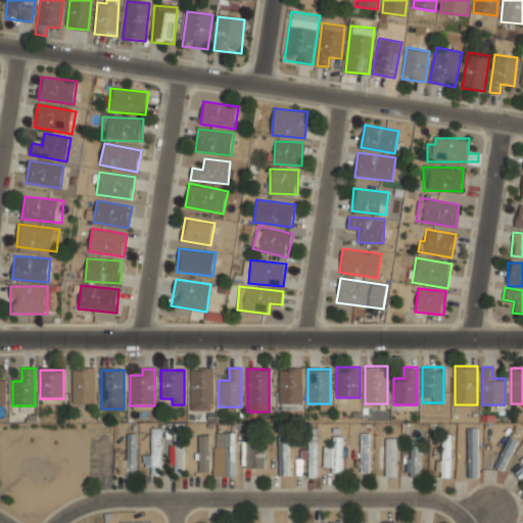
[(279,409),(301,409),(301,370),(279,370),(279,409)]
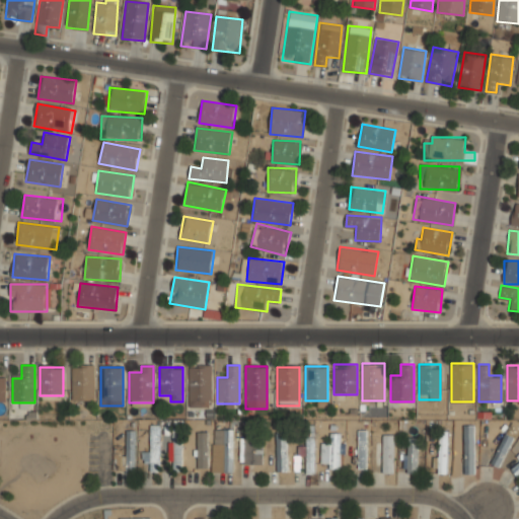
[(72,401),(93,401),(93,368),(72,368),(72,401)]
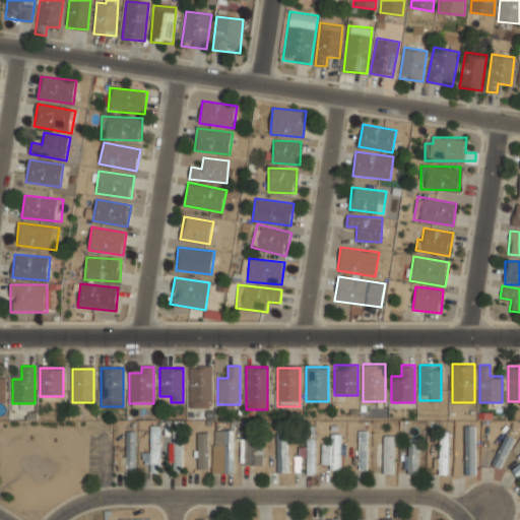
[(189,408),(210,408),(210,369),(189,369),(189,408)]
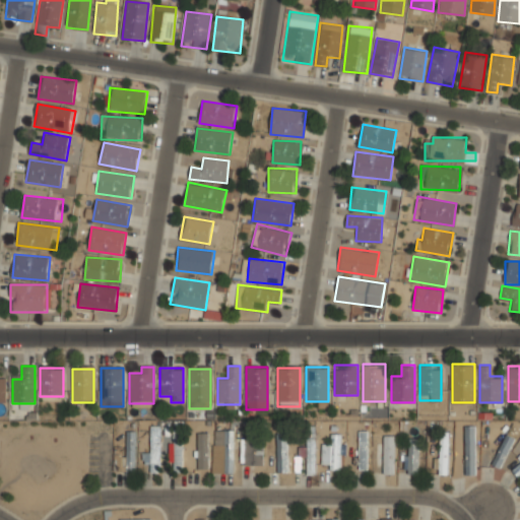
[(208,469),(208,421),(197,421),(197,469),(208,469)]
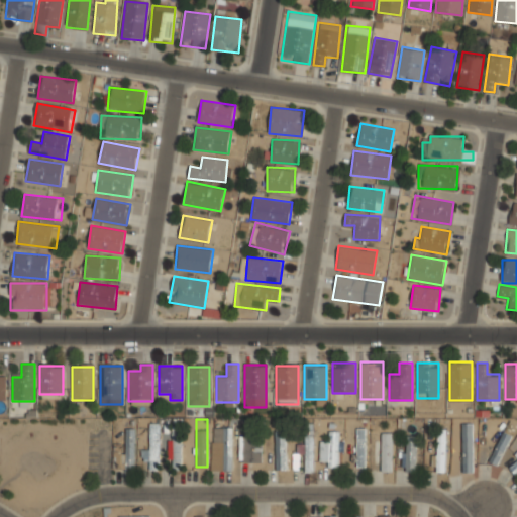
[(462,472),(473,472),(473,422),(462,422),(462,472)]
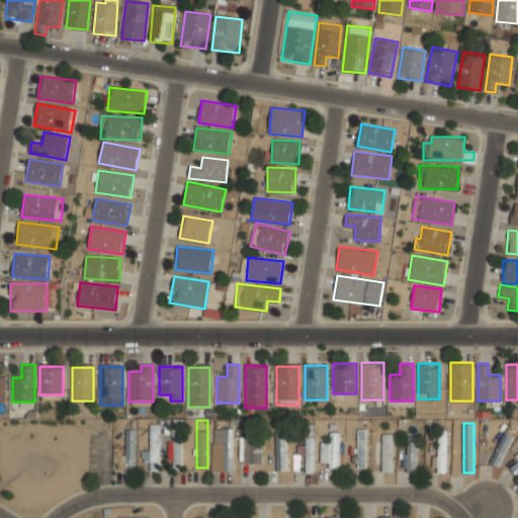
[(159,424),(149,424),(149,470),(159,470),(159,424)]
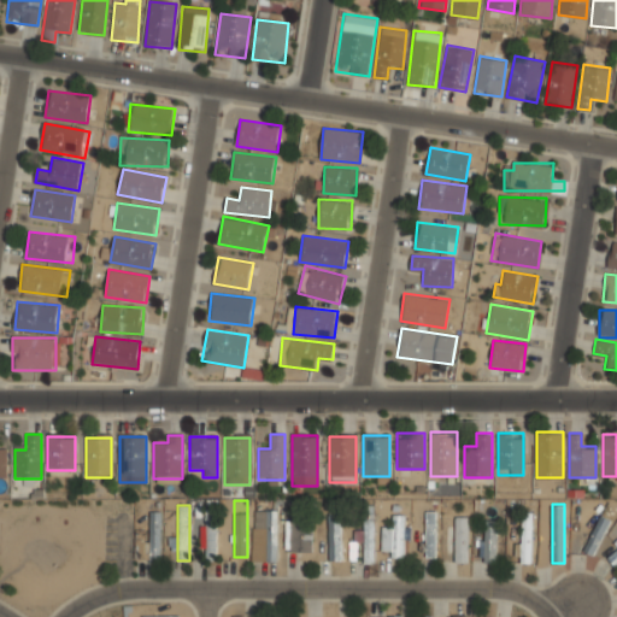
[(266,528),(266,560),(277,560),(277,510),(256,510),(256,528),(266,528)]
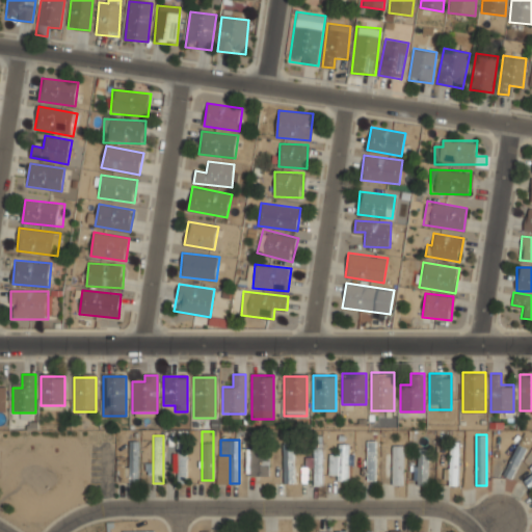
[(376,441),(366,441),(366,481),(376,481),(376,441)]
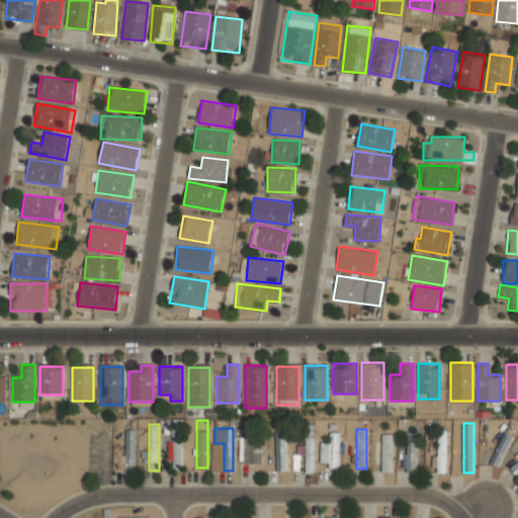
[(125,472),(135,472),(135,430),(125,430),(125,472)]
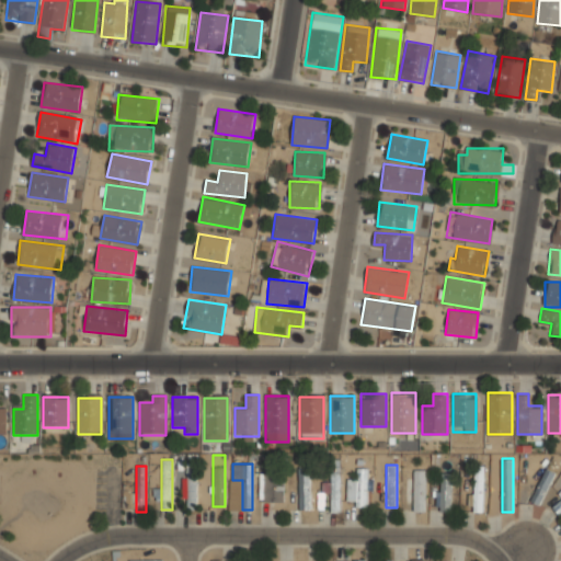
[(474,491),(469,491),(469,511),(484,511),(484,466),(474,466),(474,491)]
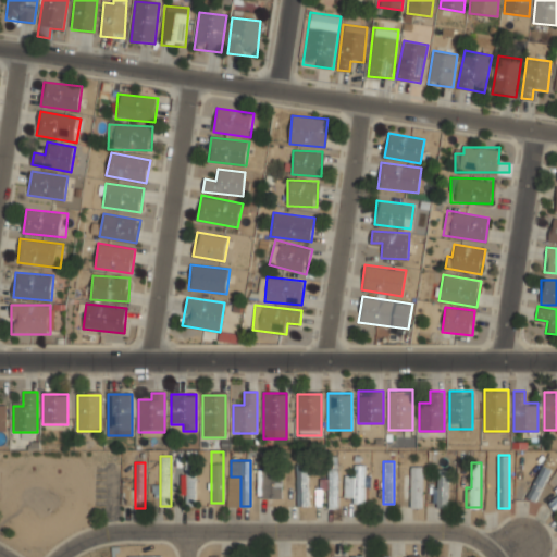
[(196,465),(185,465),(185,506),(196,506),(196,465)]
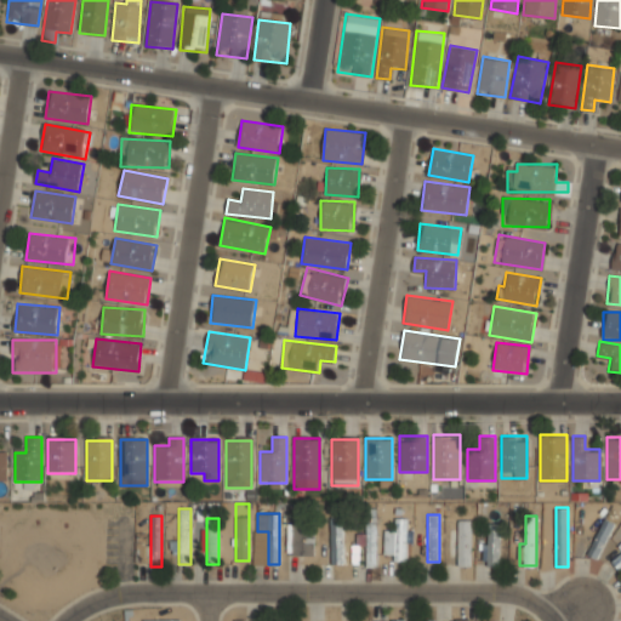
[(331,563),(342,563),(342,518),(331,518),(331,563)]
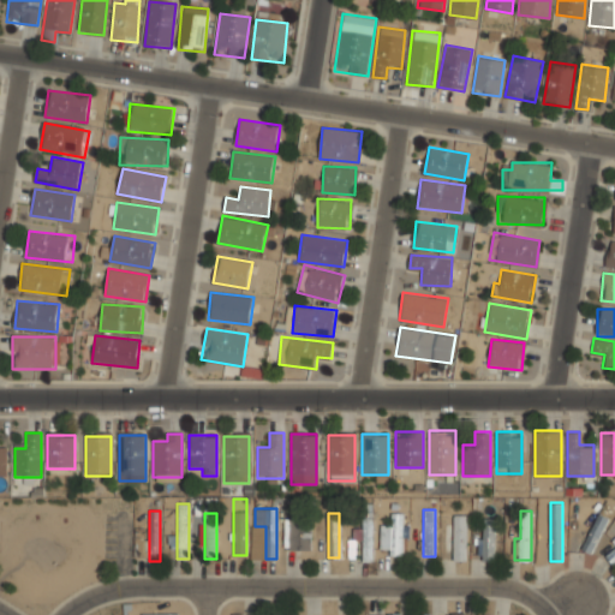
[(404,513),(393,513),(393,525),(382,525),(382,545),(390,545),(390,555),(404,555),(404,513)]
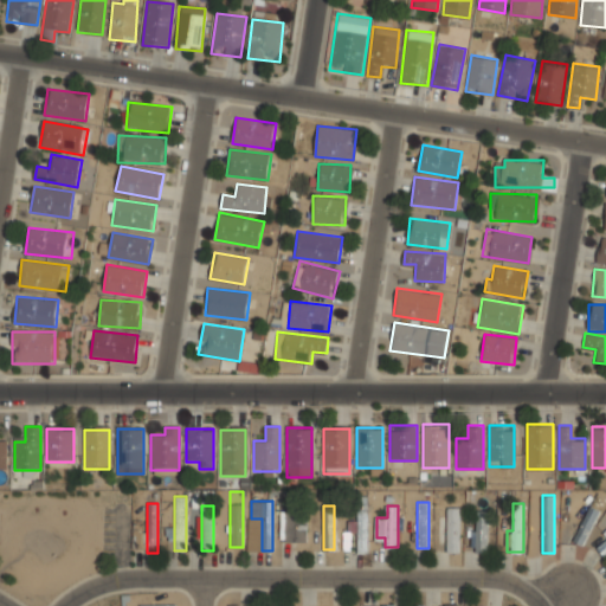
[(573,540),(582,546),(600,510),(590,505),(573,540)]
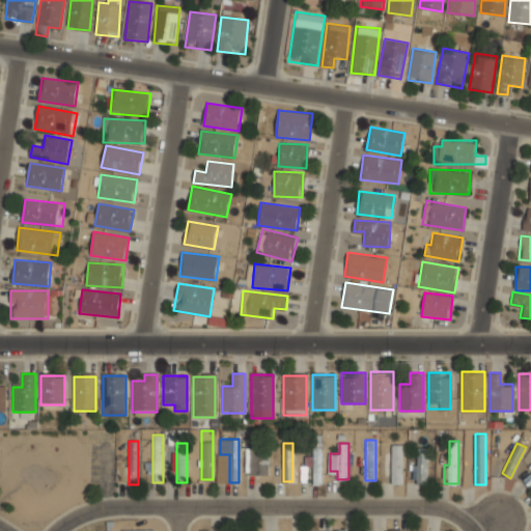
[(313,444),(313,483),(323,483),(323,444),(313,444)]
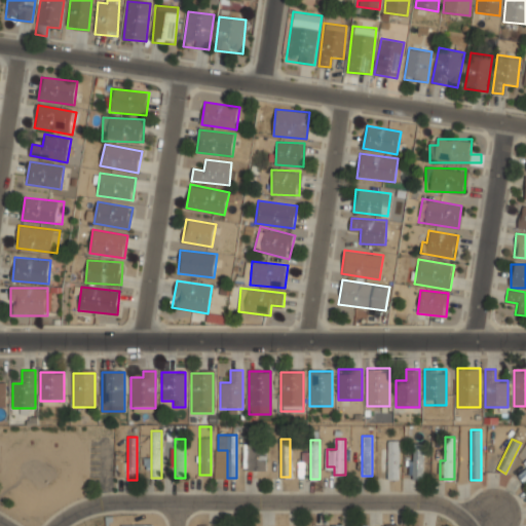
[(379,472),(396,472),(396,441),(379,441),(379,472)]
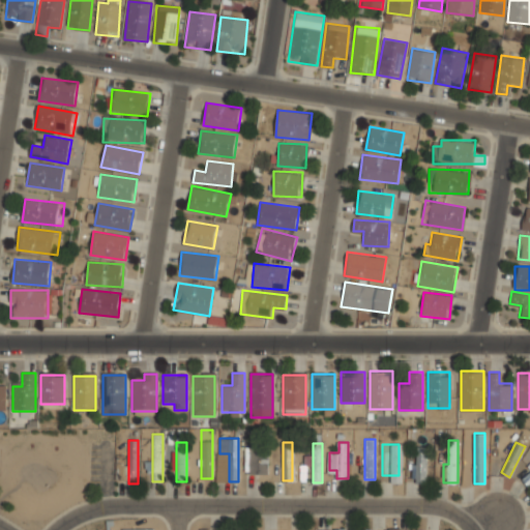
[(248,473),(267,473),(267,445),(248,445),(248,473)]
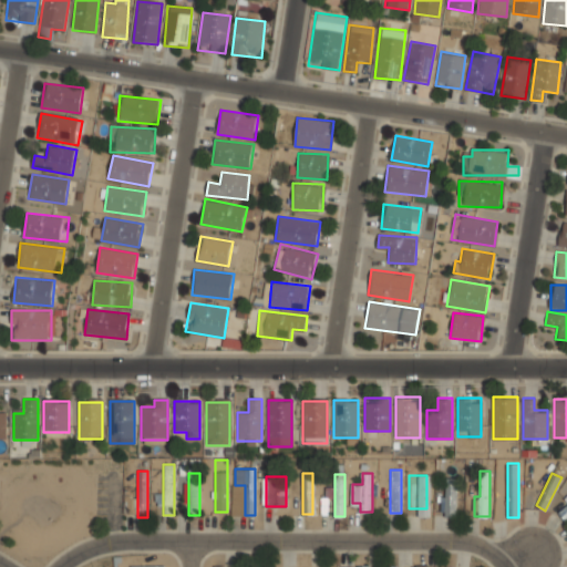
[(442,514),(457,514),(457,483),(442,483),(442,514)]
